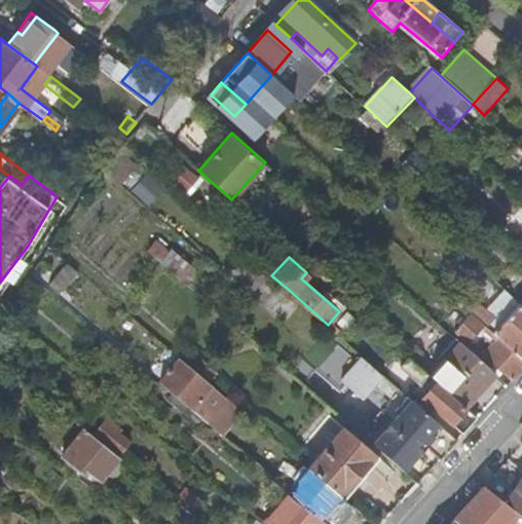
[(76,269),(64,259),(48,279),(61,290),(76,269)]
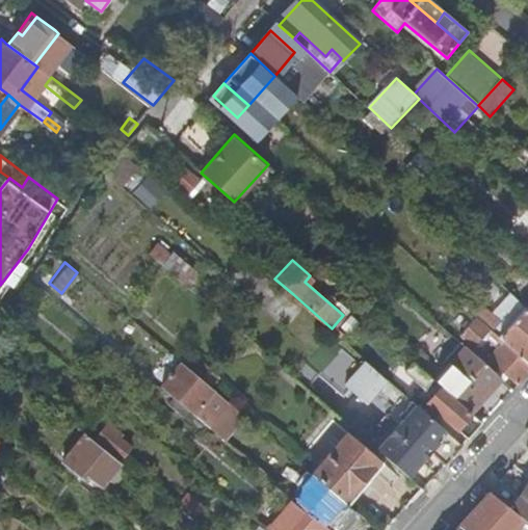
[(459,298),(495,330),(503,321),(495,313),(468,288),(459,298)]
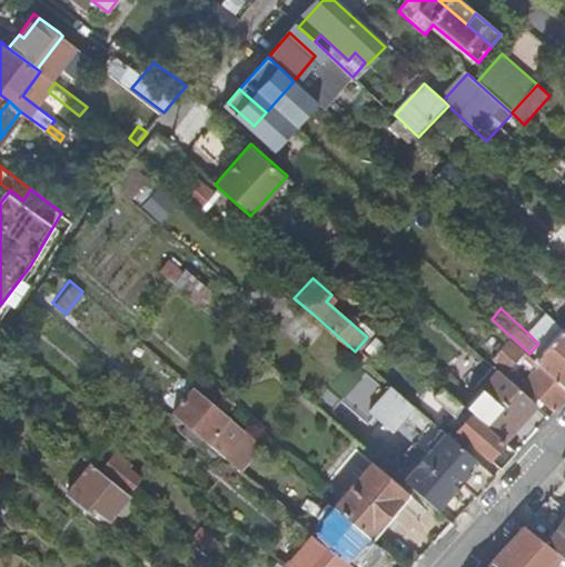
[(558,324),(548,315),(529,335),(538,344),(529,354),(536,360),(564,329),(558,324)]
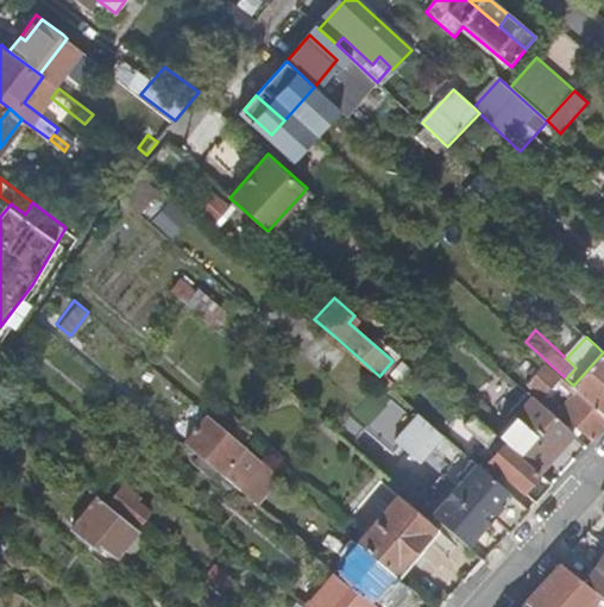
[(579,390),(603,412),(603,352),(573,386),(579,390)]
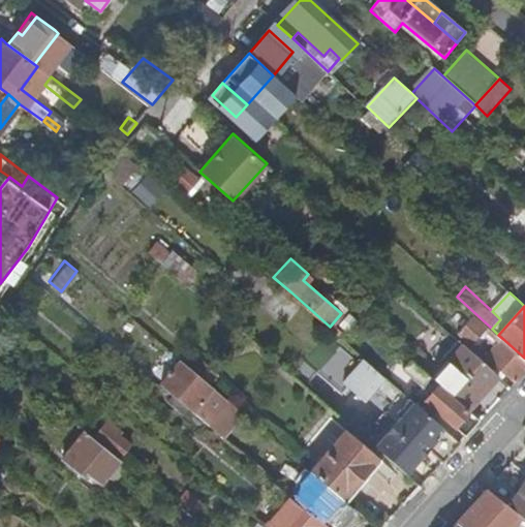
[(474,316),(472,317),(464,310),(451,326),(471,344),(486,329),(474,316)]
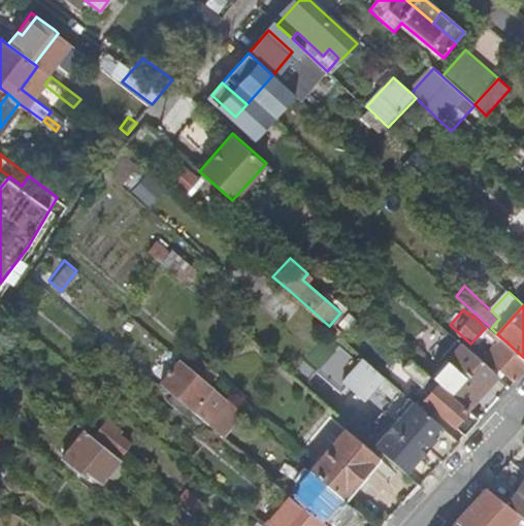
[(487,356),(515,382),(523,371),(523,357),(502,338),(487,356)]
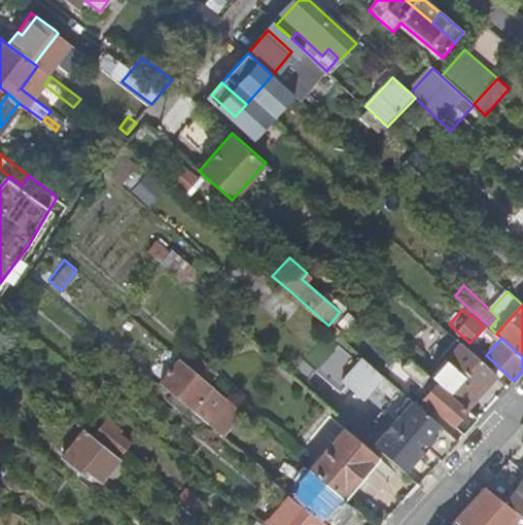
[(431,377),(466,408),(497,375),(462,343),(431,377)]
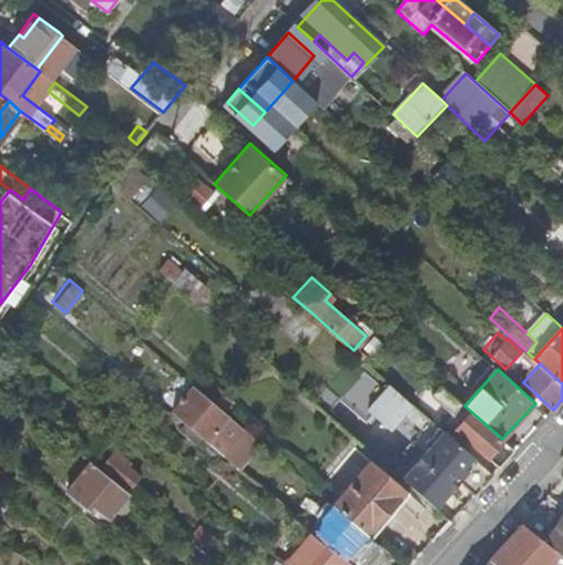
[(488,454),(501,466),(515,451),(502,439),(464,406),(436,380),(428,389),(434,393),(433,396),(450,410),(442,418),(487,455),(488,454)]
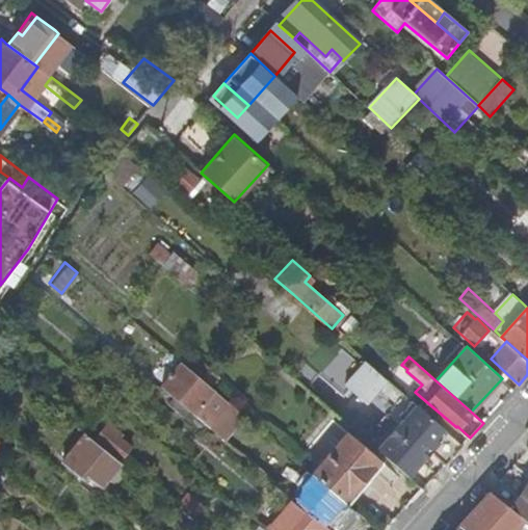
[(181,361),(161,387),(207,425),(228,401),(181,361)]
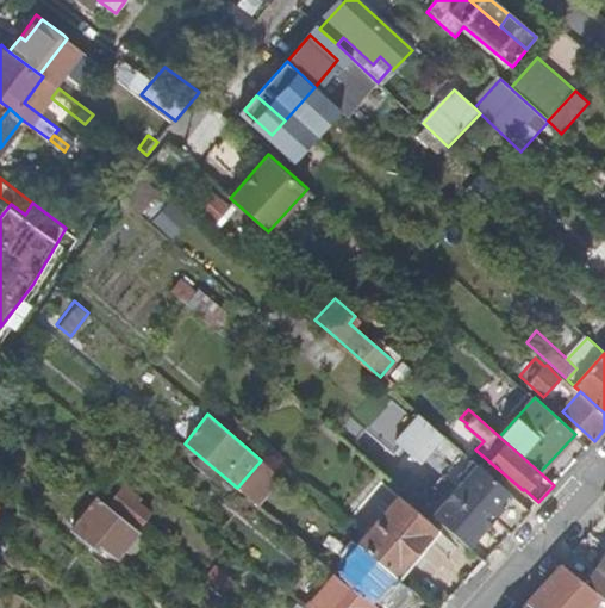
[(422,421),(403,444),(413,454),(423,444),(450,469),(442,478),(455,490),(475,466),(422,421)]
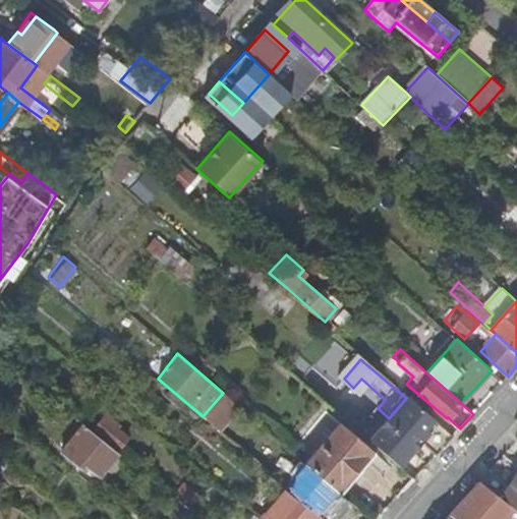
[(353,388),(344,379),(342,381),(352,390),(353,388)]
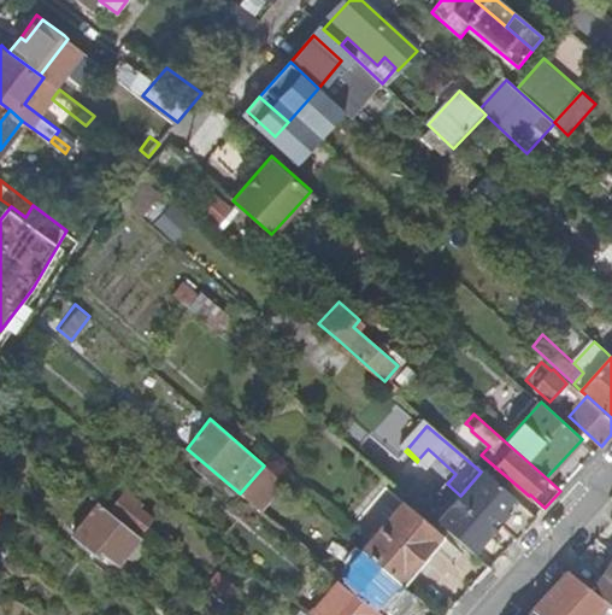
[(266,468),(243,496),(257,508),(280,480),(266,468)]
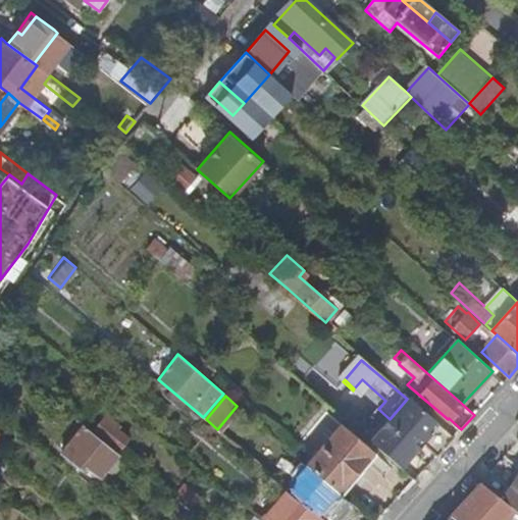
[(435,457),(453,438),(407,399),(390,419),(420,446),(421,445),(435,457)]
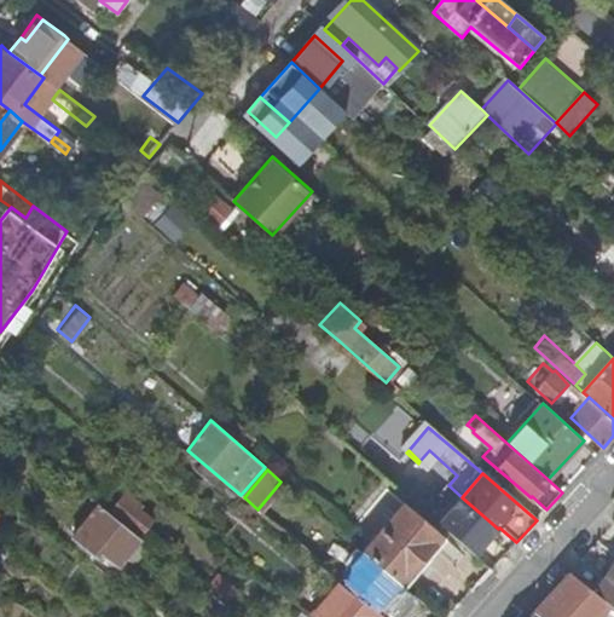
[(449,485),(426,511),(439,523),(462,497),(449,485)]
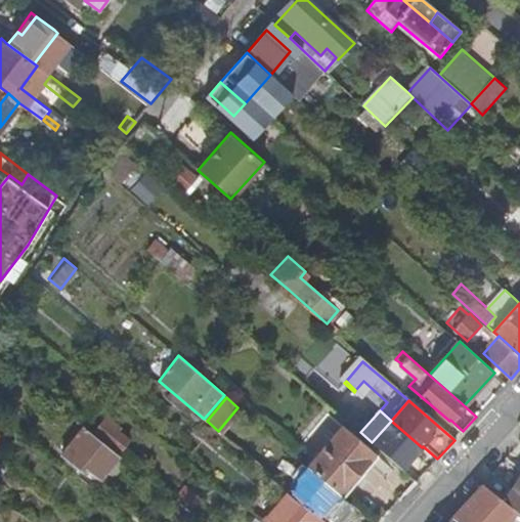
[(106,416),(100,423),(113,433),(117,428),(119,425),(106,416)]
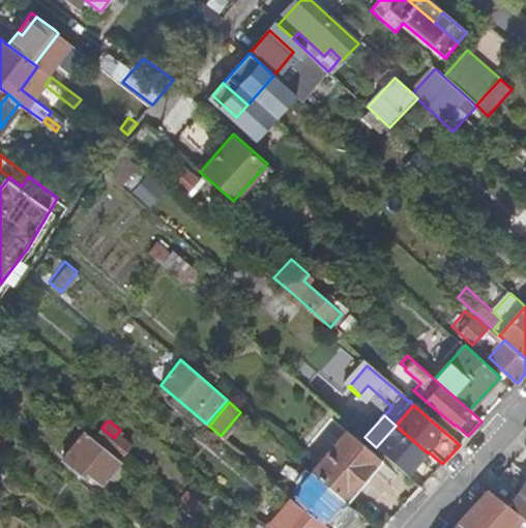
[(376,447),(407,474),(427,452),(396,426),(376,447)]
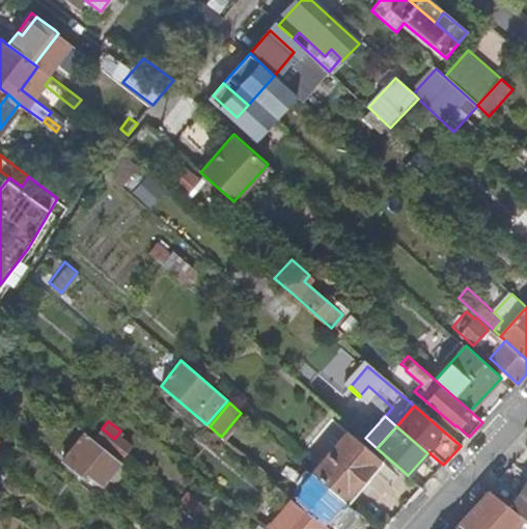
[(114,439),(102,428),(95,437),(121,457),(133,443),(118,434),(114,439)]
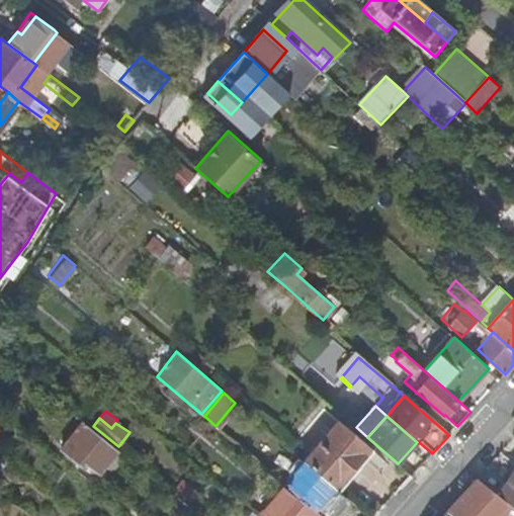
[(304,461),(339,492),(374,450),(339,421),(304,461)]
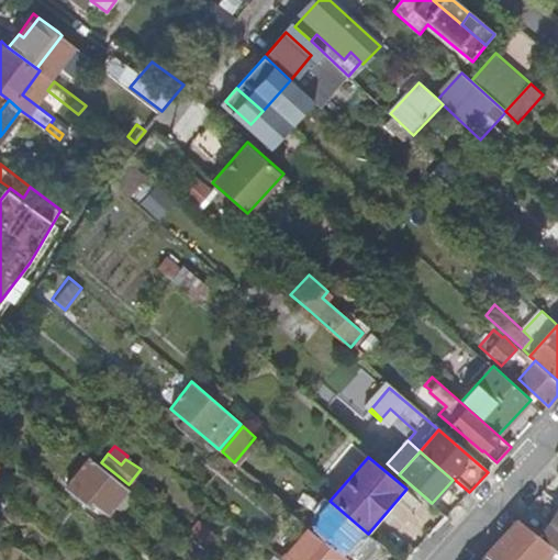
[(129,489),(92,459),(68,488),(96,511),(99,507),(108,514),(129,489)]
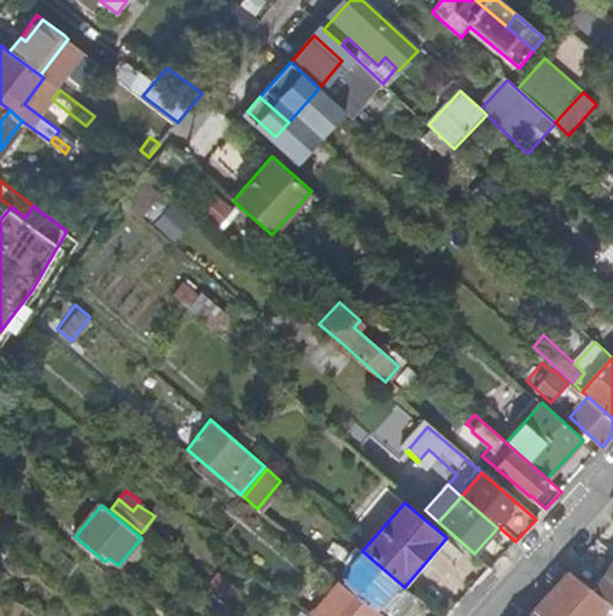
[(356,571),(345,582),(385,615),(389,615),(392,612),(395,615),(397,615),(415,596),(404,587),(362,551),(361,550),(348,565),(356,571)]
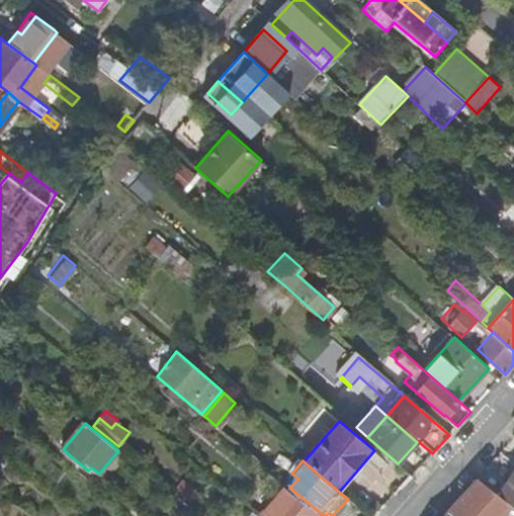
[(513,474),(498,495),(511,505),(513,506),(513,474)]
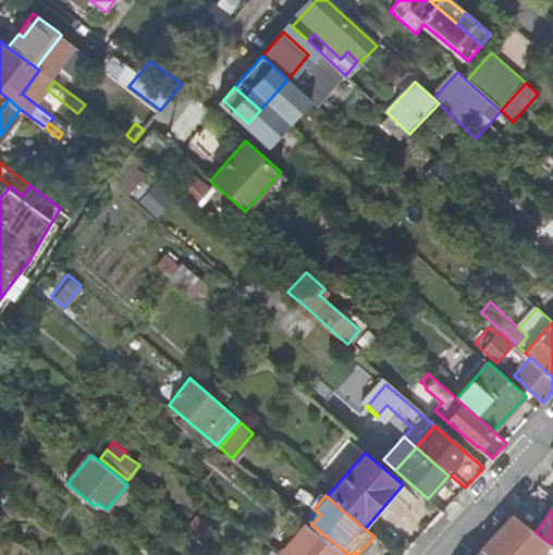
[(515,516),(483,551),(489,554),(540,554),(550,543),(536,532),(515,516)]
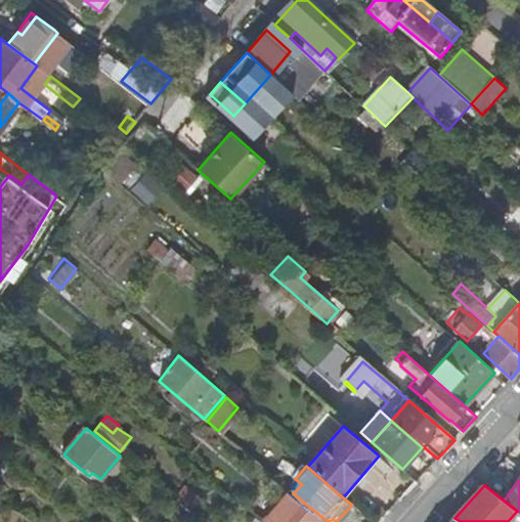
[(178,502),(191,513),(202,499),(188,488),(178,502)]
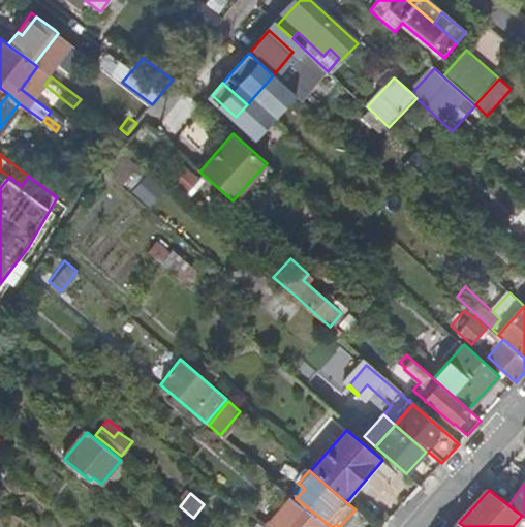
[(292,495),(267,525),(269,526),(330,526),(296,498),(292,495)]
